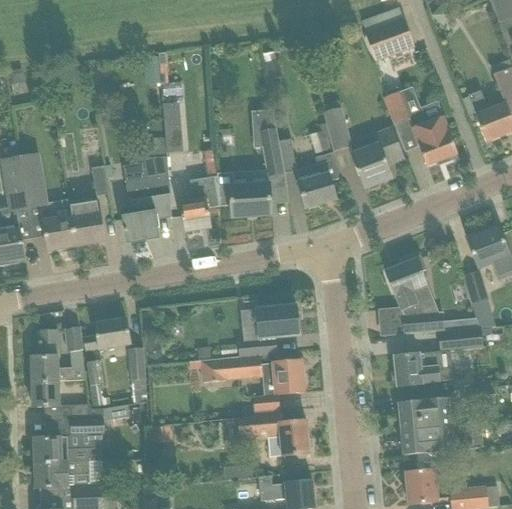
[(490,0),(499,21),(511,16),(511,0),(490,0)]
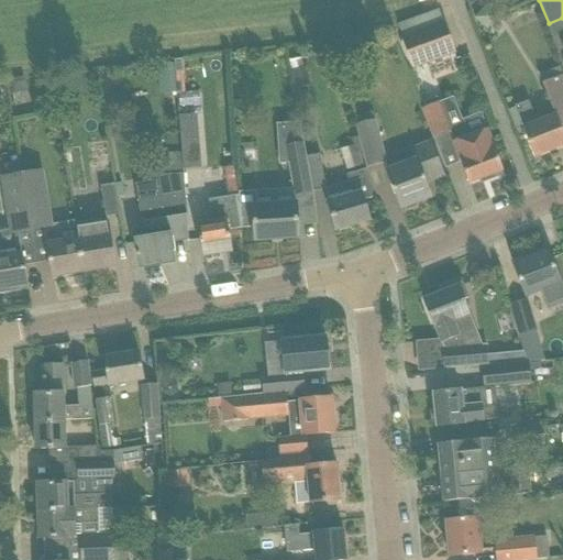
[(398,22),(415,66),(456,51),(439,7),(398,22)]
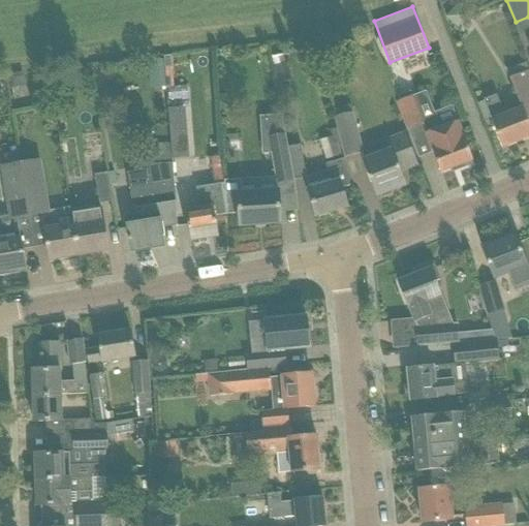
[(331,40),(320,47),(327,57),(337,51),(331,40)]
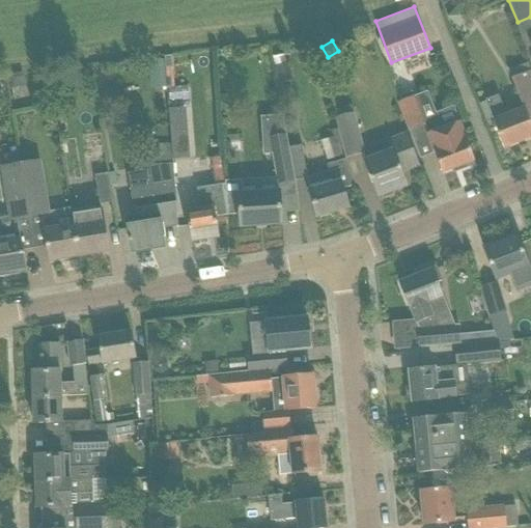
[(287,61),(275,65),(280,81),(292,77),(287,61)]
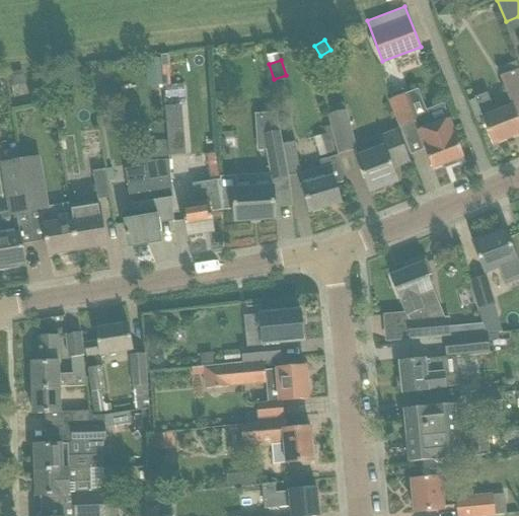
[(518,70),(518,67),(500,74),(507,93),(518,88),(518,70)]
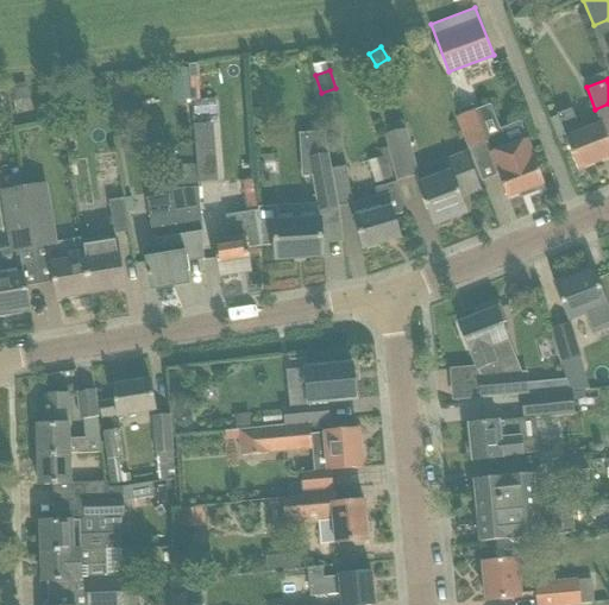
[(26,87),(11,89),(13,101),(29,99),(26,87)]
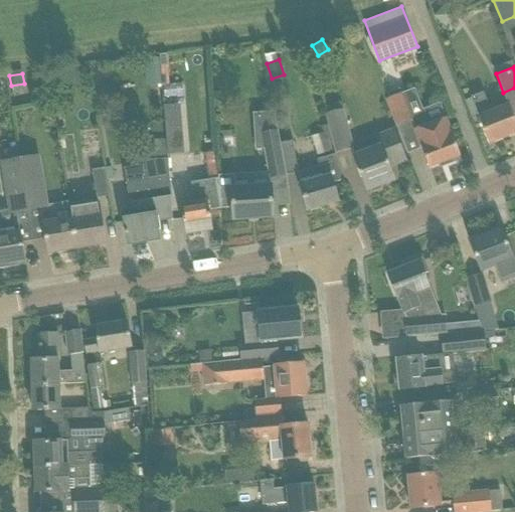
[(398,87),(386,92),(388,98),(400,93),(398,87)]
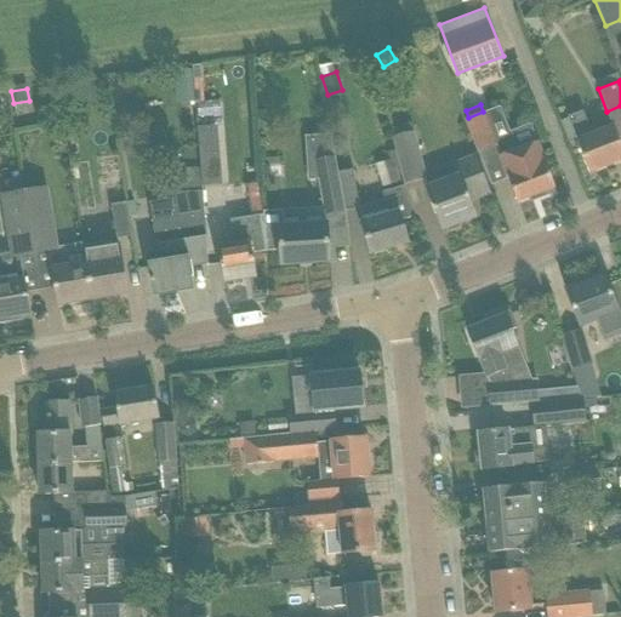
[(582,109),(568,115),(577,138),(576,138),(581,149),(590,171),(620,159),(620,143),(613,124),(592,132),(582,109)]
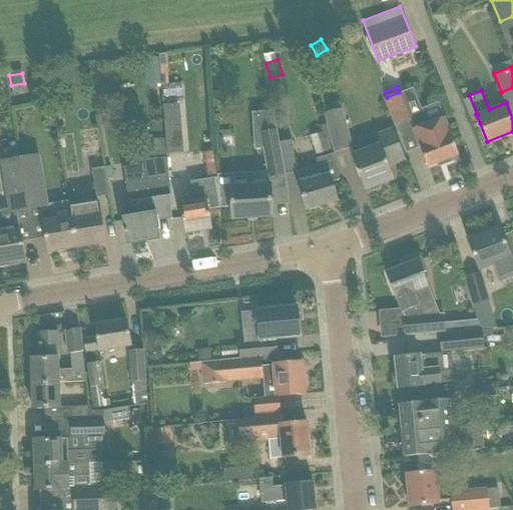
[(410,117),(400,91),(399,92),(387,97),(386,97),(395,123),(410,117)]
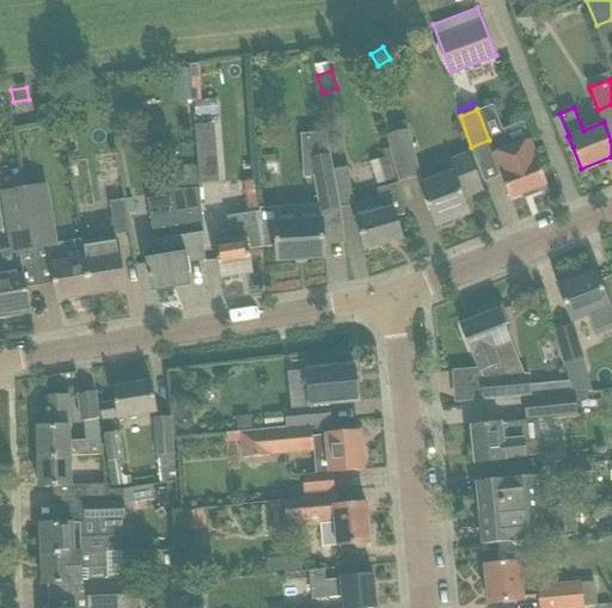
[(197,160),(216,159),(213,121),(195,122),(197,160)]
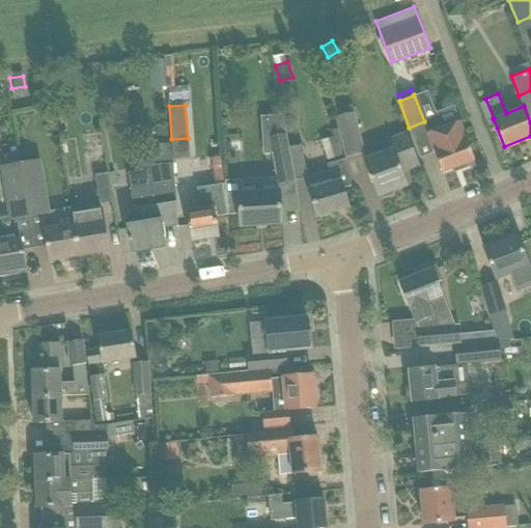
[(335,115),(346,156),(363,150),(352,111),(335,115)]
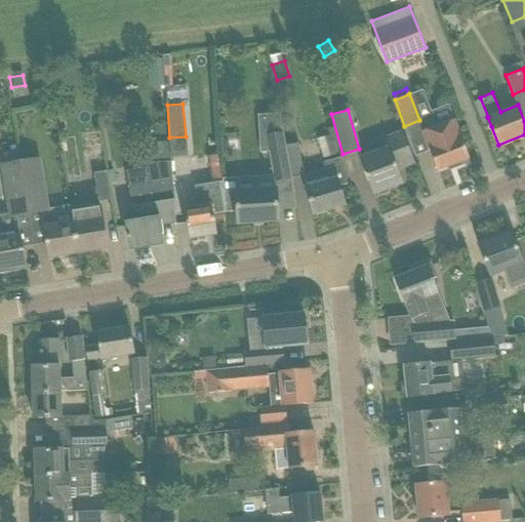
[(430,149),(437,169),(469,157),(454,118),(421,130),(429,150),(430,149)]
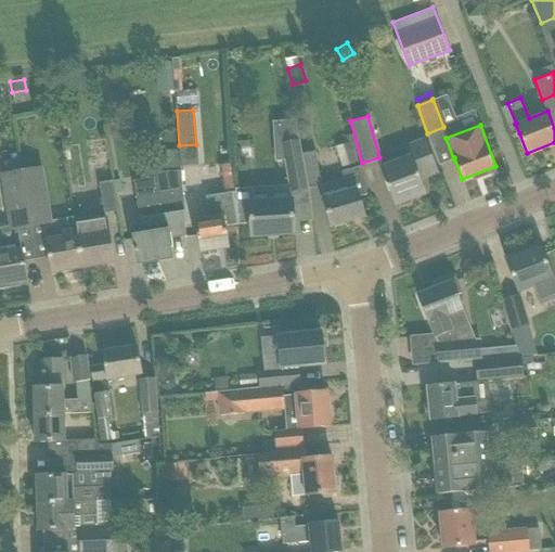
[(309,185),(302,152),(300,137),(281,141),(291,191),(309,188),(309,185)]
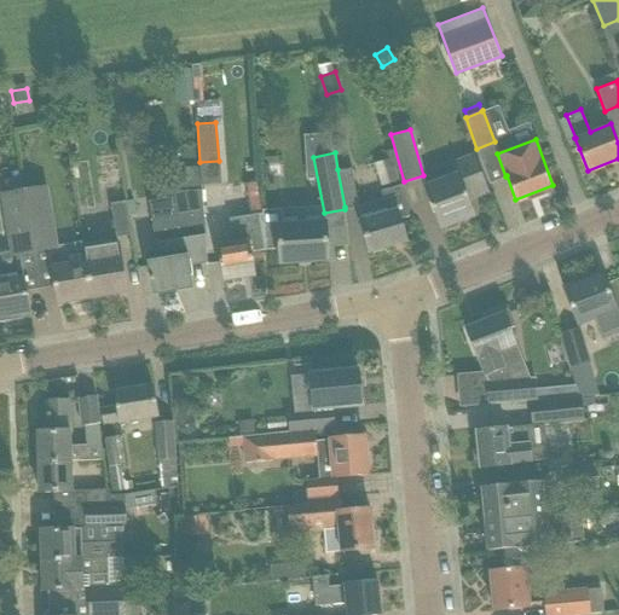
[(444,226),(447,230),(457,225),(458,221),(475,215),(468,198),(487,191),(473,154),(452,161),(457,172),(423,185),(440,227),(444,226)]
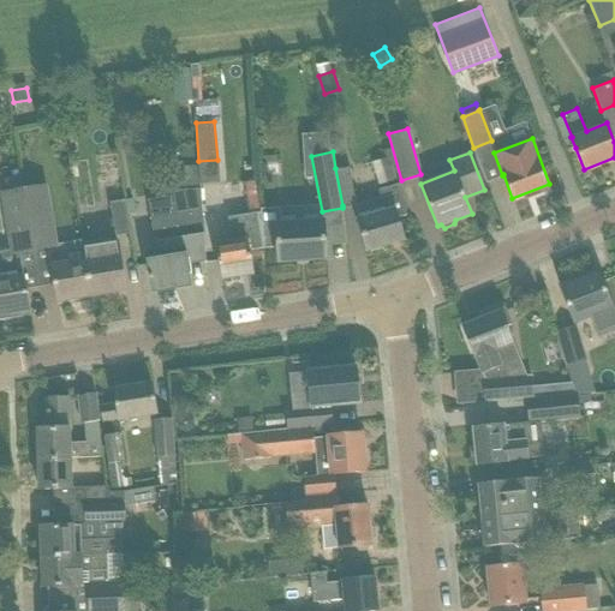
[(371,160),(378,183),(398,177),(390,154),(371,160)]
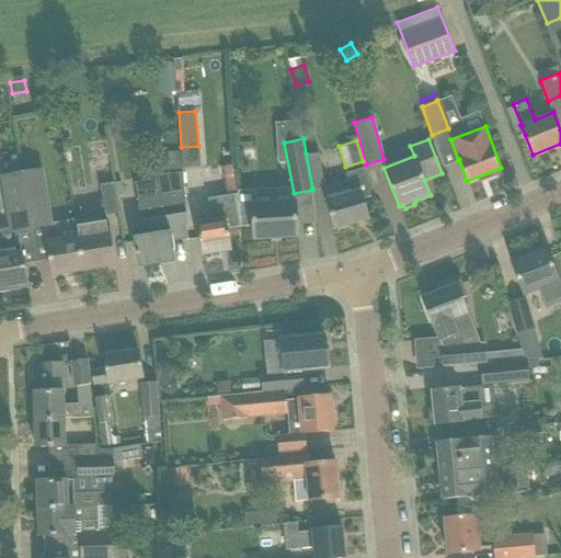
[(319,151),(306,154),(312,188),(325,185),(319,151)]
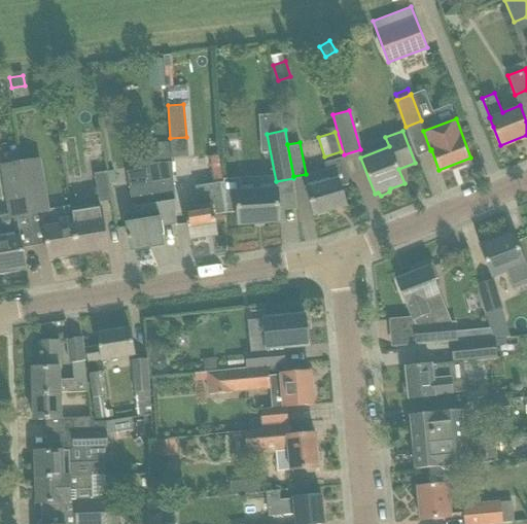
[(346,205),(340,185),(349,182),(341,156),(325,161),(330,180),(307,187),(314,214),(346,205)]
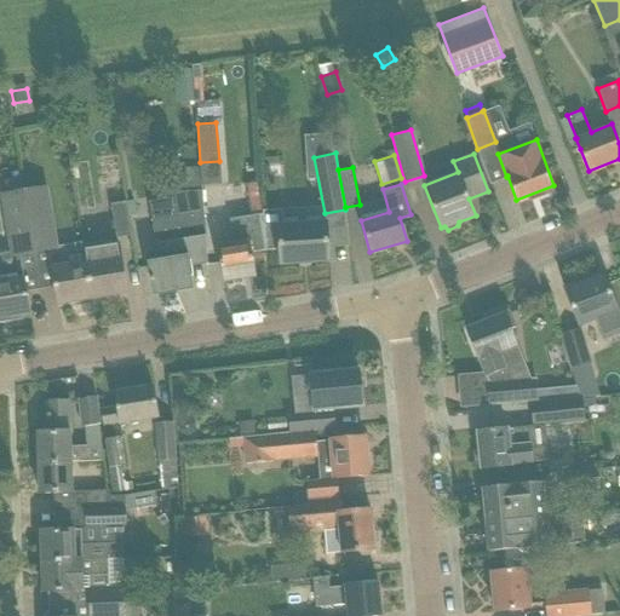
[(149,254),(151,268),(153,276),(150,276),(150,278),(153,278),(155,291),(190,286),(187,265),(207,262),(201,186),(174,191),(178,214),(153,219),(155,239),(161,237),(164,252),(149,254)]
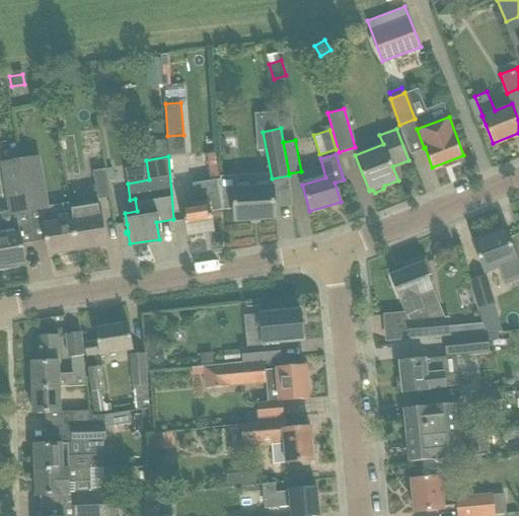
[(29,208),(22,164),(21,158),(3,161),(9,201),(15,200),(17,210),(29,208)]
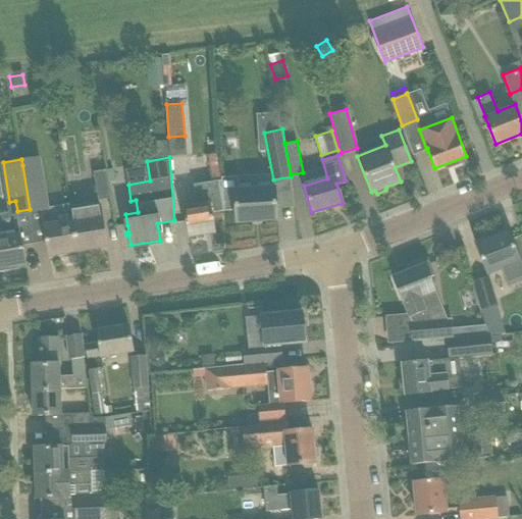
[(44,207),(37,163),(22,165),(30,209),(44,207)]
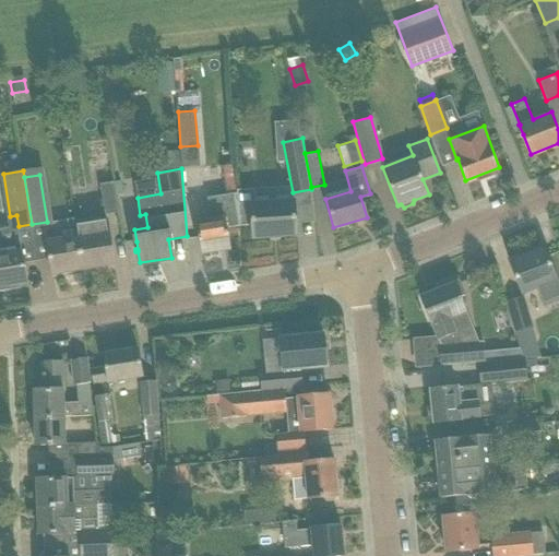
[(100,181),(105,212),(120,210),(115,179),(100,181)]
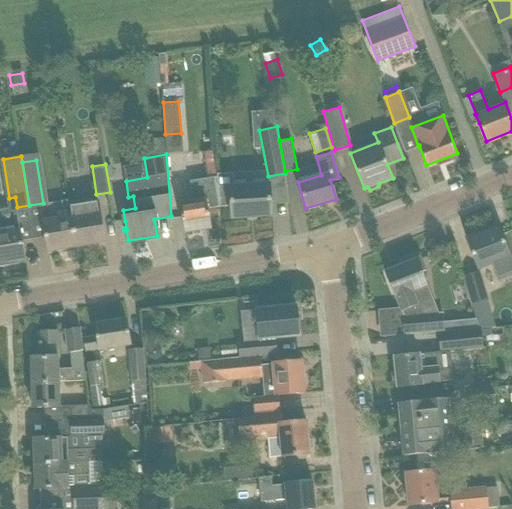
[(233,171),(217,172),(217,175),(219,205),(231,204),(232,217),(247,216),(247,218),(257,218),(256,215),(272,214),(269,182),(233,185),(233,171)]
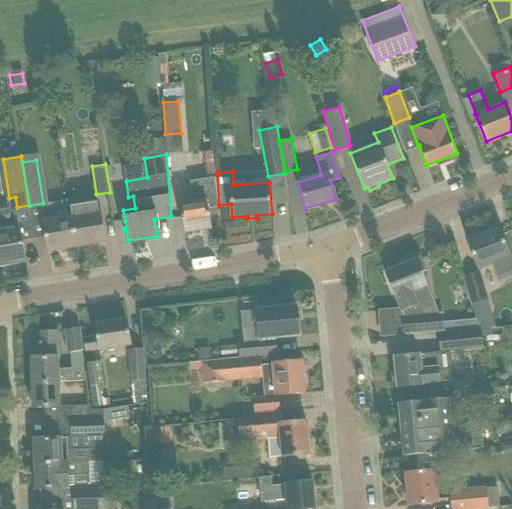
[(192,200),(181,202),(182,211),(185,231),(210,227),(207,207),(219,205),(217,175),(189,179),(192,200)]
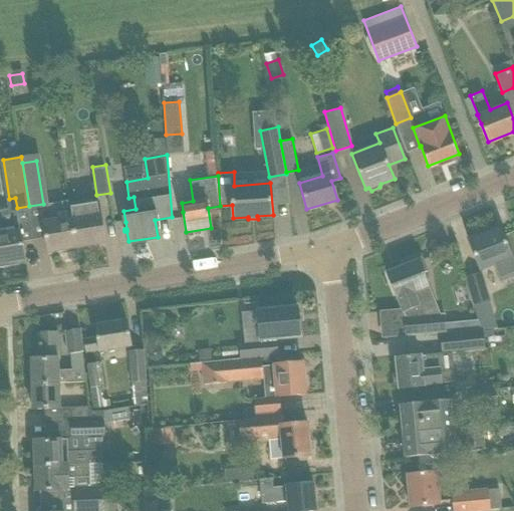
[(104,241),(98,201),(92,202),(91,198),(69,202),(71,216),(76,246),(104,241)]
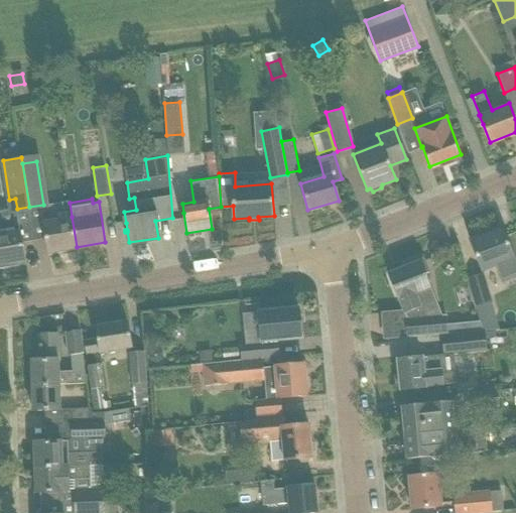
[(77,247),(72,217),(56,219),(54,207),(41,209),(48,252),(77,247)]
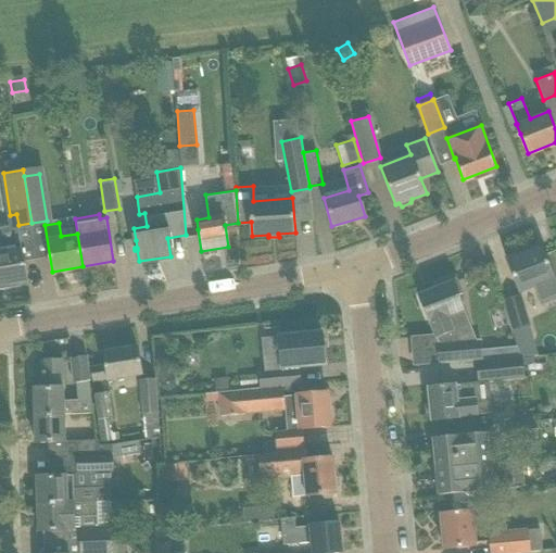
[(13,283),(26,280),(20,236),(0,238),(0,288),(12,286),(13,283)]
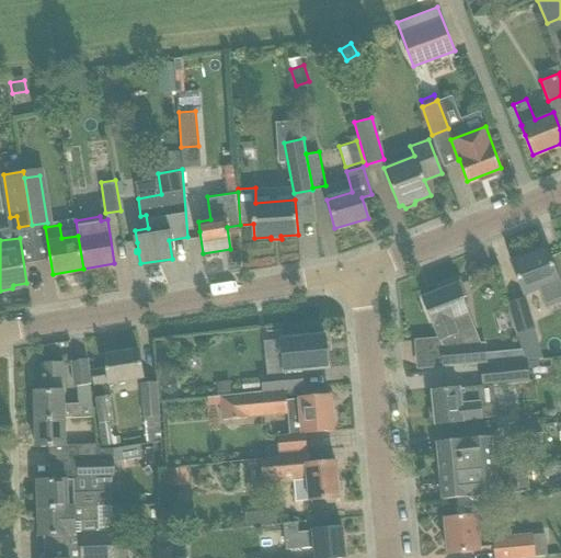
[(560,288),(558,280),(546,248),(511,261),(524,293),(539,287),(547,306),(560,299),(560,288)]
